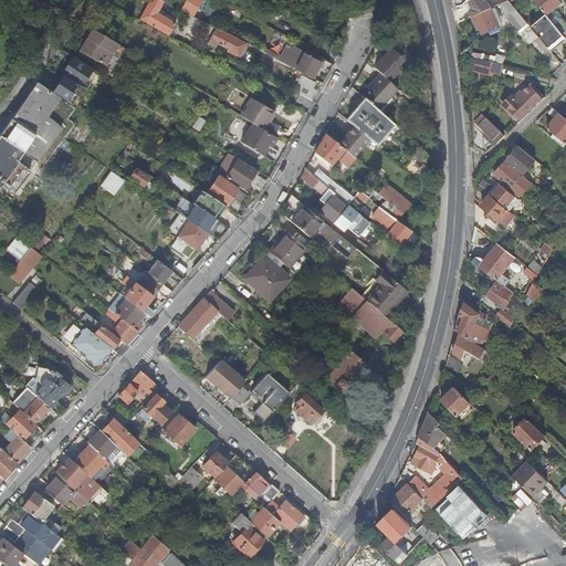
[(168,34),(175,23),(156,13),(163,2),(158,0),(150,0),(140,19),(168,34)]
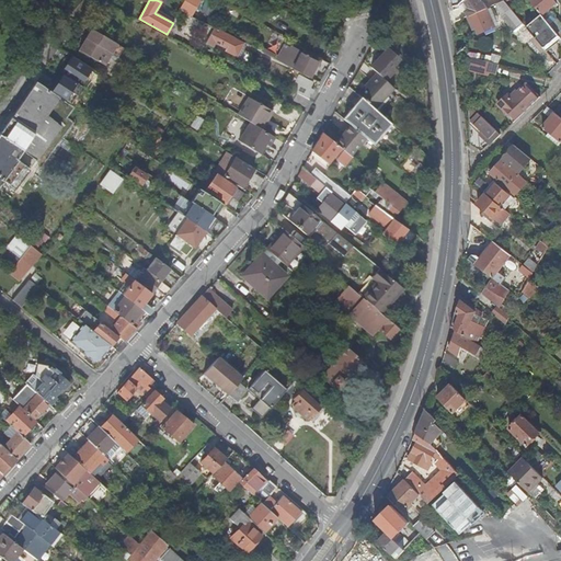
[(201,0),(190,0),(183,12),(192,16),(201,0)]
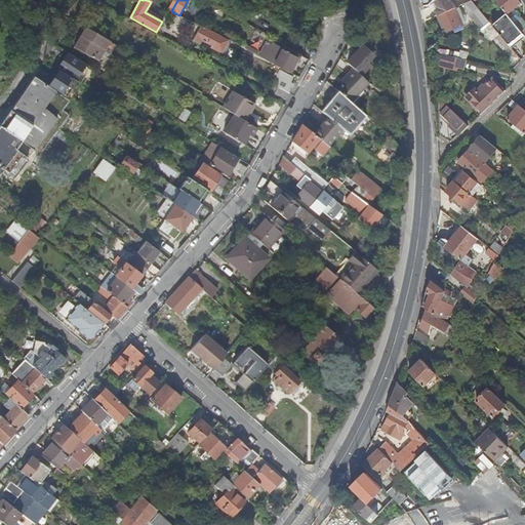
[(437,0),(436,1),(440,8),(437,11),(439,15),(455,8),(450,1),(449,2),(447,0),(437,0)]
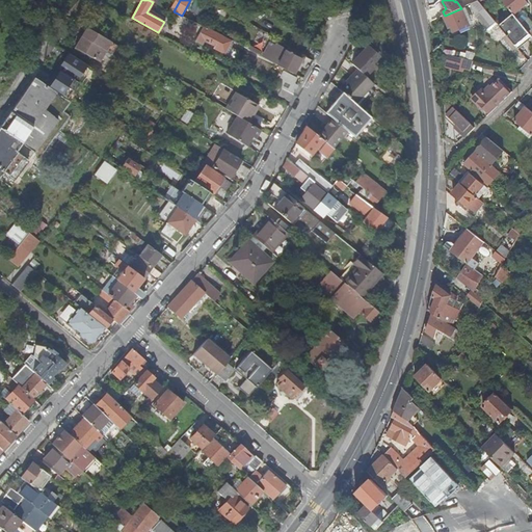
[(502,0),(502,1),(513,15),(527,3),(524,0),(502,0)]
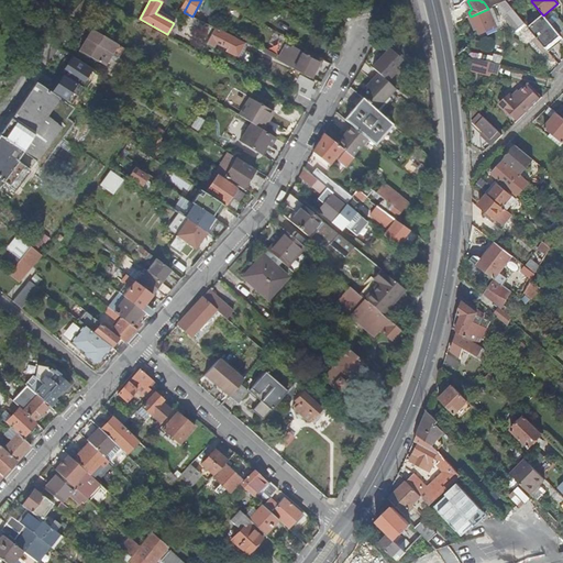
[(515,32),(525,24),(506,2),(505,1),(497,4),(503,18),(515,32)]
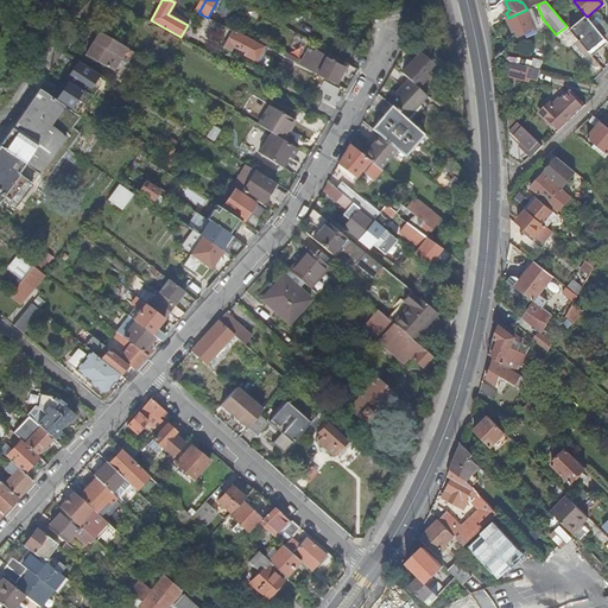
[(508,18),(506,18),(511,29),(513,26),(519,38),(536,30),(527,10),(508,18)]
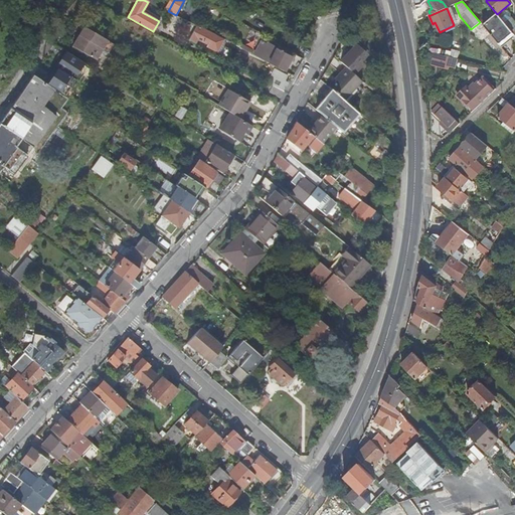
[(490,34),(499,44),(513,33),(505,23),(501,19),(497,14),(482,25),(490,34)]
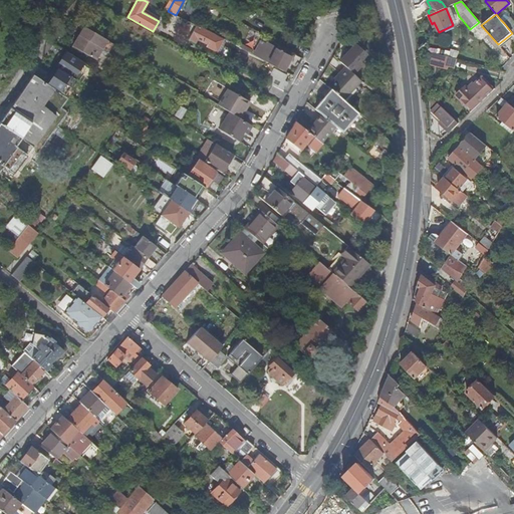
[(196,25),(176,15),(172,21),(192,32),(196,25)]
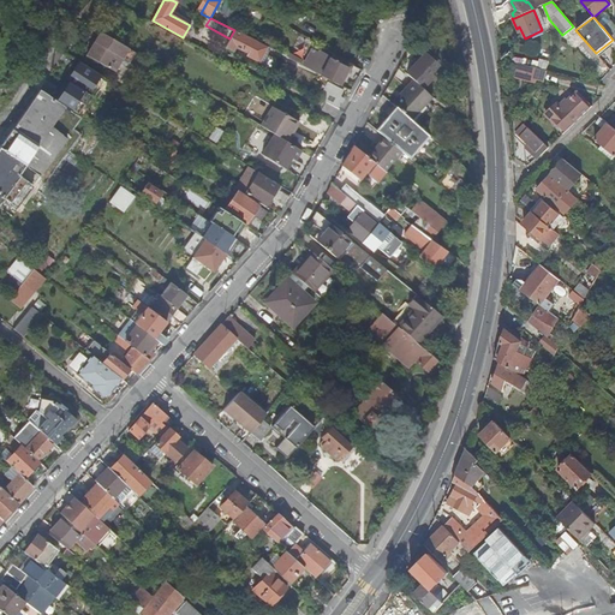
[(603,28),(613,40),(614,43),(614,27),(610,22),(603,28)]
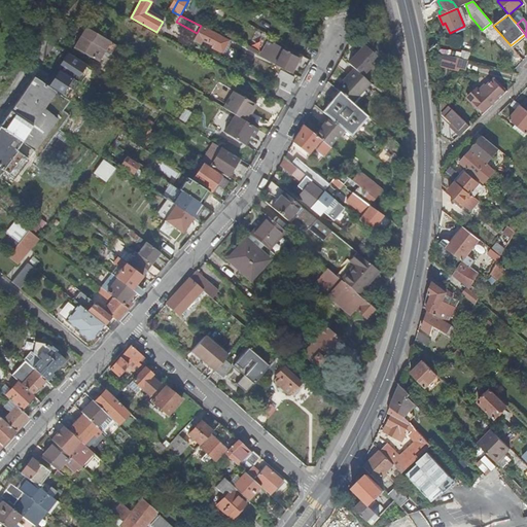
[(105,39),(82,26),(73,40),(97,55),(105,39)]
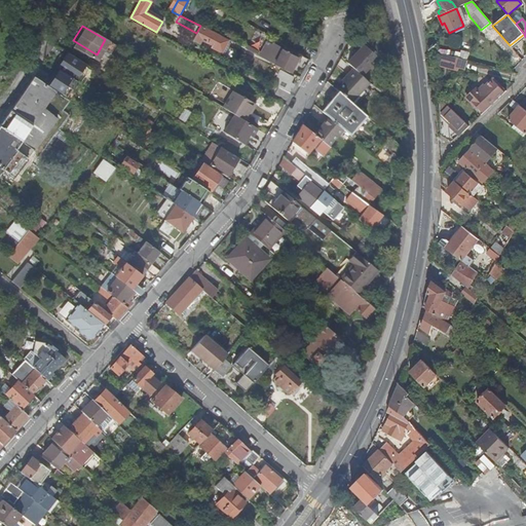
[(200,26),(196,33),(192,41),(197,44),(200,39),(211,45),(218,48),(221,49),(226,40),(200,26)]
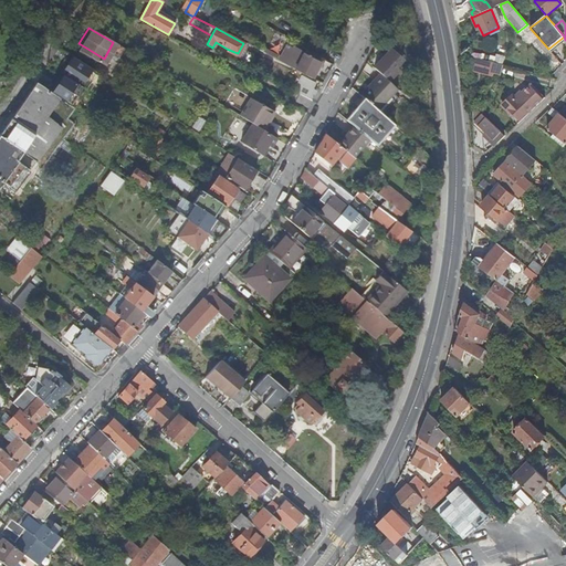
[(104,59),(79,43),(75,49),(100,64),(104,59)]
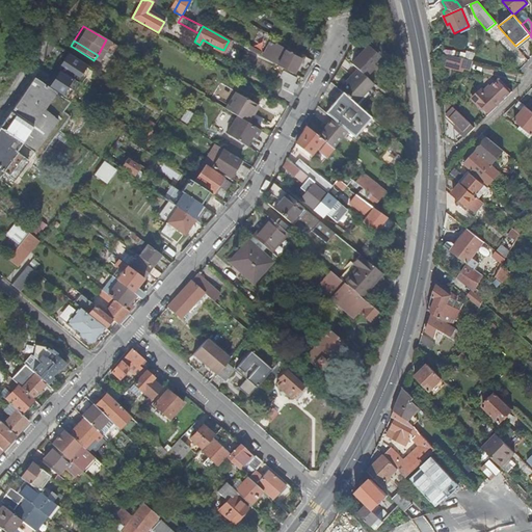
[(247,45),(245,49),(260,56),(261,52),(247,45)]
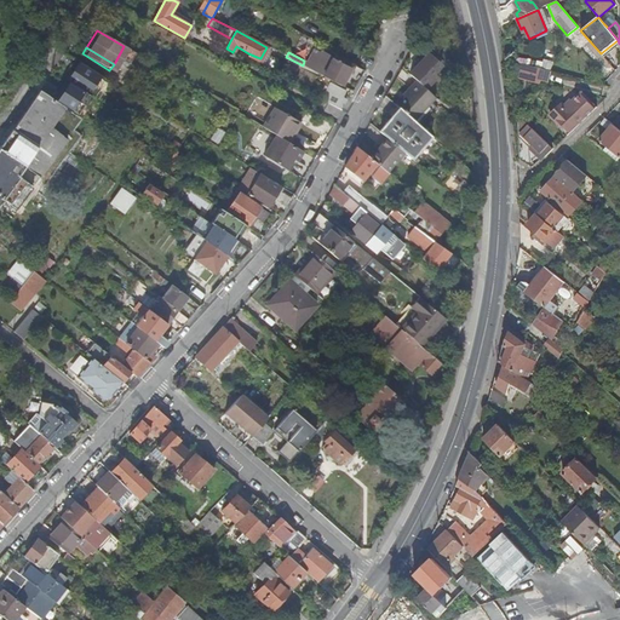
[(323,76),(342,85),(348,72),(350,68),(333,59),(333,58),(323,53),(321,61),(323,62),(329,65),(323,76)]
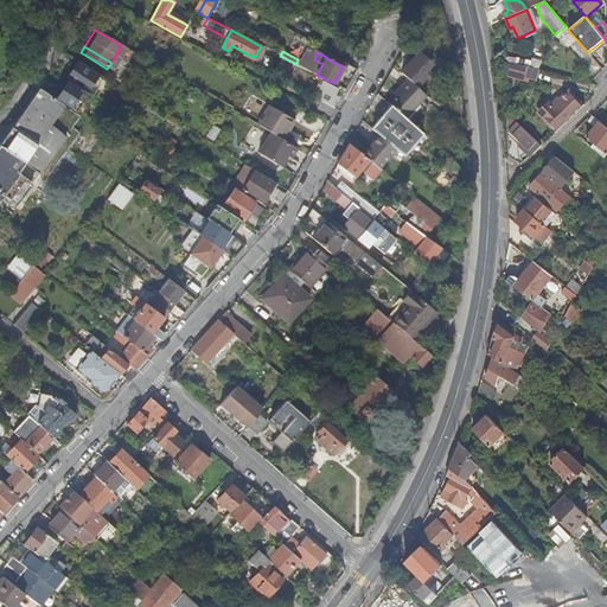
[(422,57),(419,61),(427,68),(430,64),(422,57)]
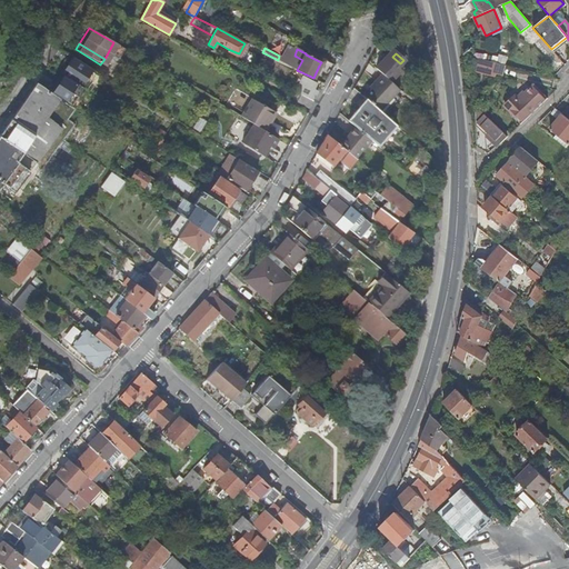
[(291,67),(297,70),(302,60),(297,57),(291,67)]
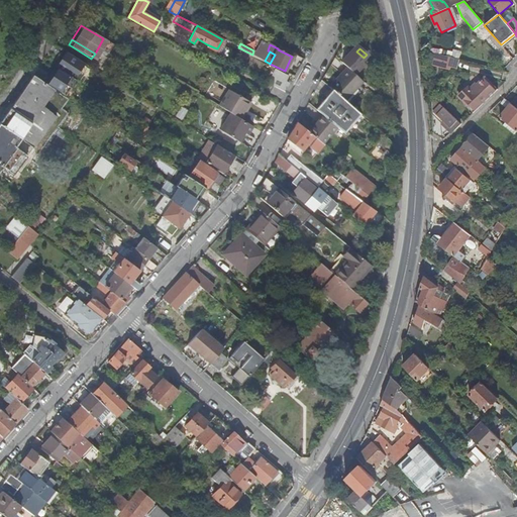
[(341,63),(346,68),(353,74),(359,68),(356,65),(364,58),(356,52),(349,59),(346,57),(341,63)]
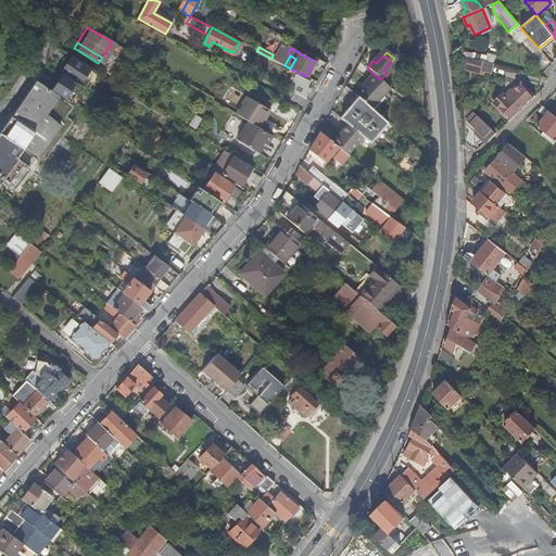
[(269,61),(263,58),(260,65),(265,67),(269,61)]
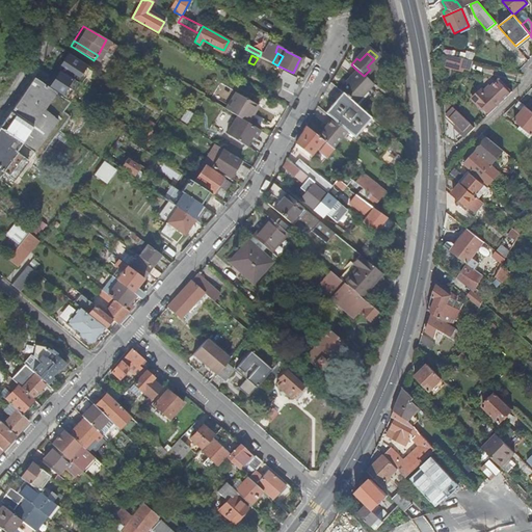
[(377,56),(374,59),(381,67),(384,63),(377,56)]
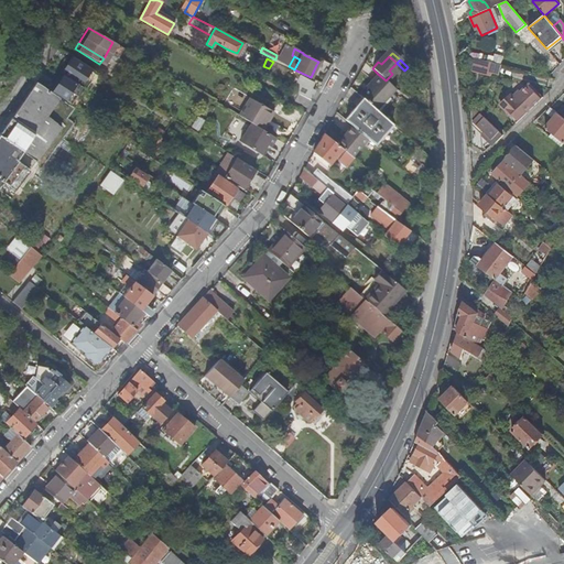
[(501,65),(479,60),(477,66),(479,67),(478,74),(490,77),(491,74),(498,76),(501,65)]
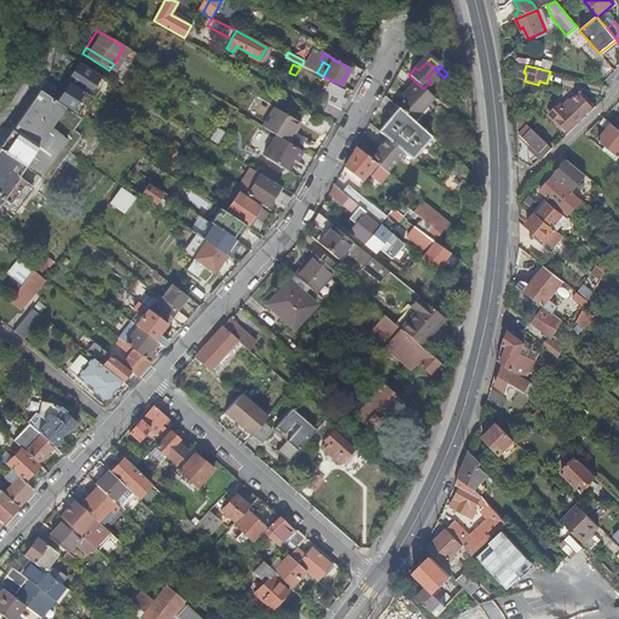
[(300,68),(295,75),(294,77),(313,87),(319,77),(300,68)]
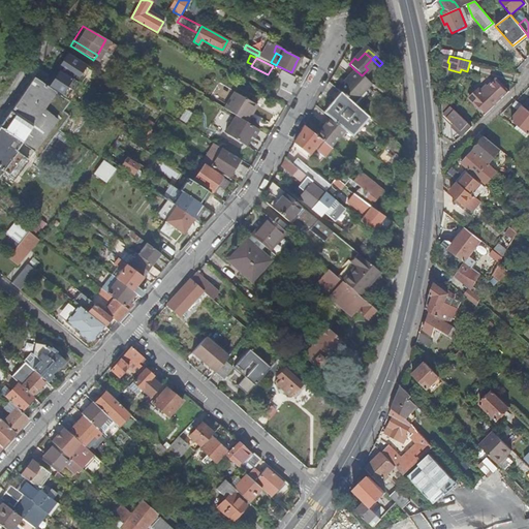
[(55,68),(67,75),(70,68),(59,61),(55,68)]
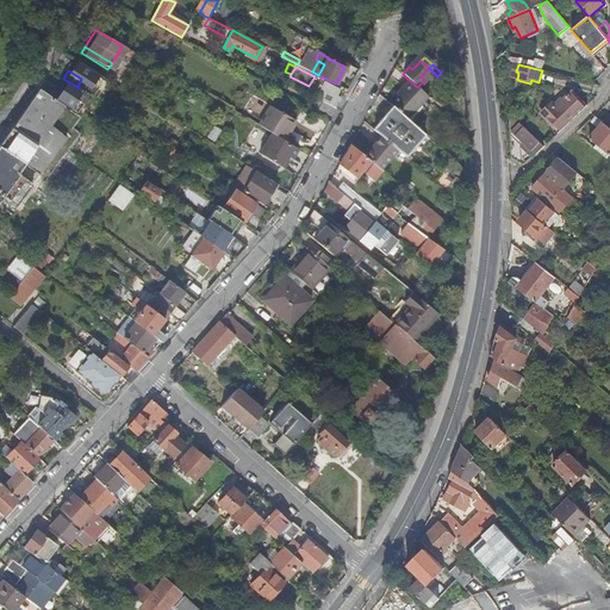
[(85,93),(92,98),(92,97),(109,106),(113,97),(103,89),(103,91),(82,78),(81,79),(78,87),(85,92),(85,93)]
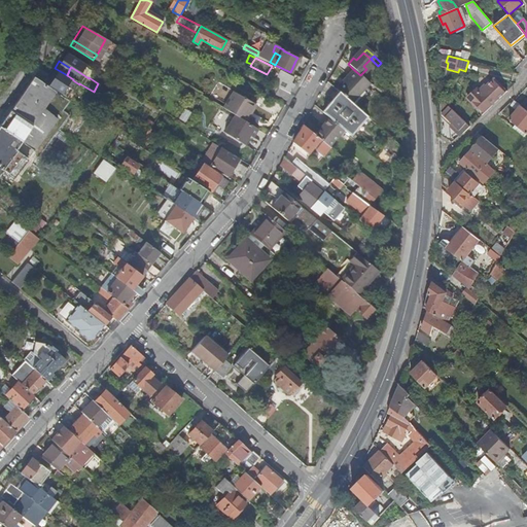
[(65,75),(55,68),(49,75),(61,82),(65,75)]
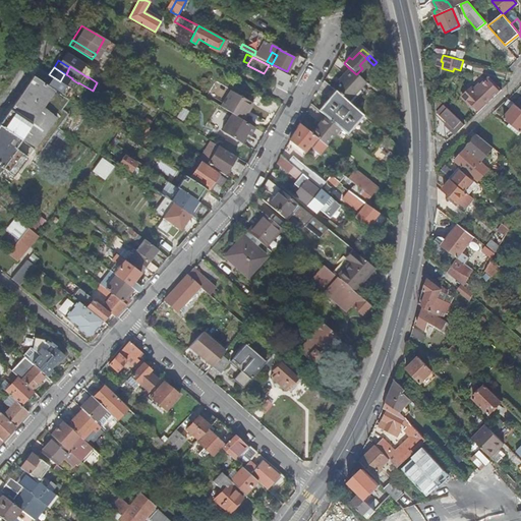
[(332,88),(336,93),(348,103),(365,82),(356,74),(349,68),(332,88)]
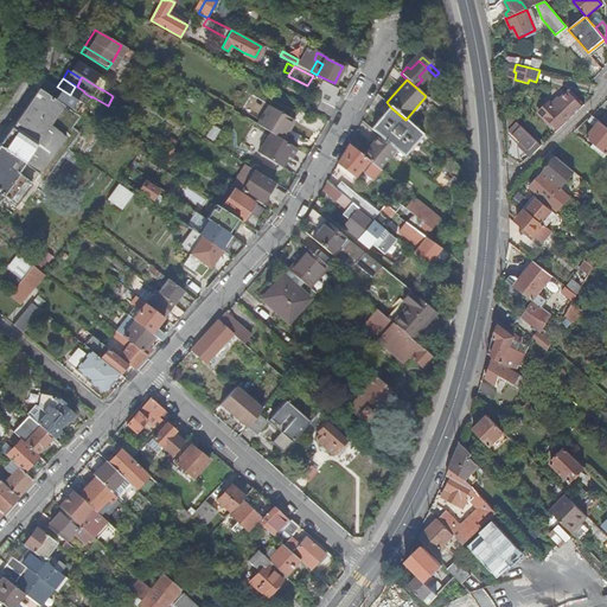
[(332,101),(338,89),(323,81),(314,97),(333,107),(336,103),(332,101)]
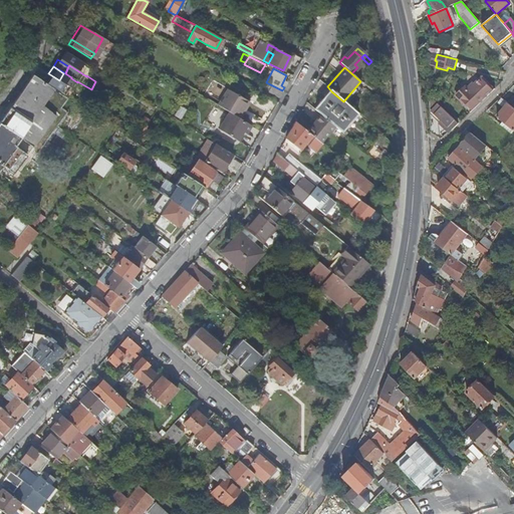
[(86,75),(95,81),(97,79),(87,73),(86,75)]
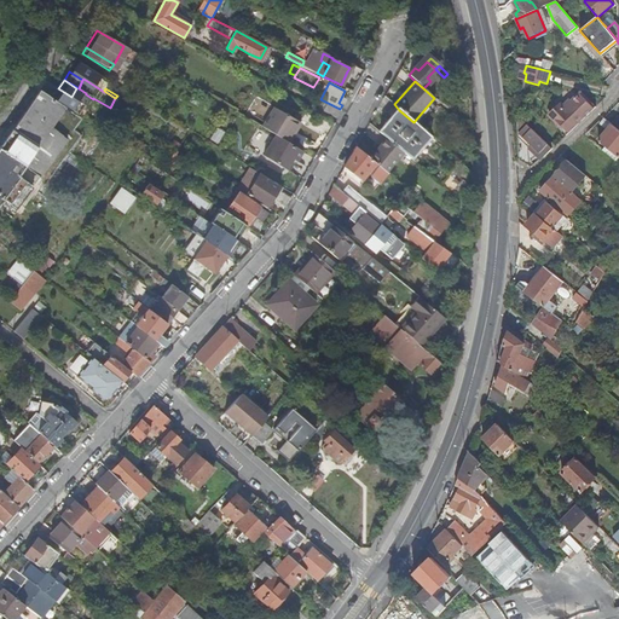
[(91,114),(98,102),(93,99),(86,94),(81,91),(74,102),(91,114)]
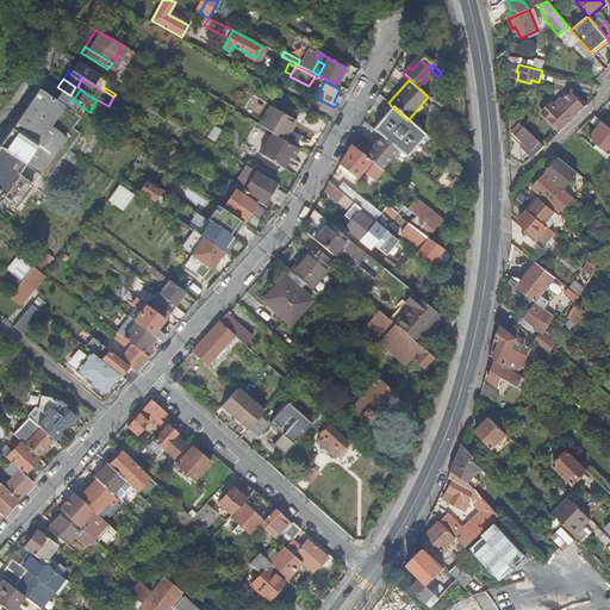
[(63,106),(38,91),(14,125),(5,138),(0,144),(0,194),(2,197),(16,207),(32,186),(17,175),(25,163),(39,174),(36,180),(43,185),(55,168),(48,163),(66,138),(49,128),(63,106)]
